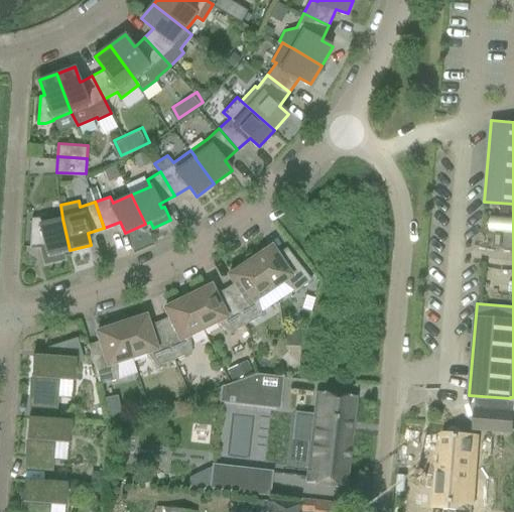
[(62,219),(61,212),(40,216),(32,217),(30,245),(41,244),(45,262),(66,257),(63,252),(70,250),(62,219)]
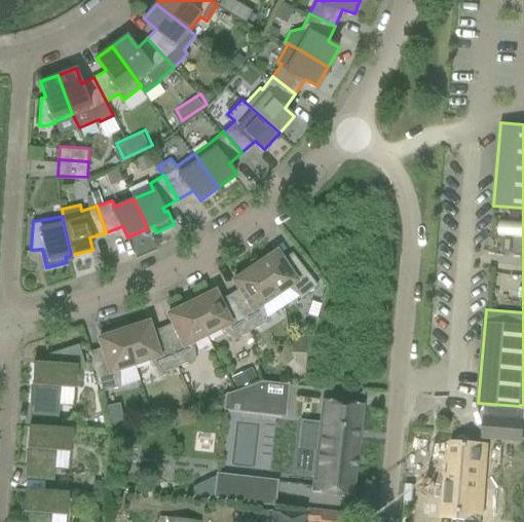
[(502,250),(523,252),(523,237),(503,235),(502,250)]
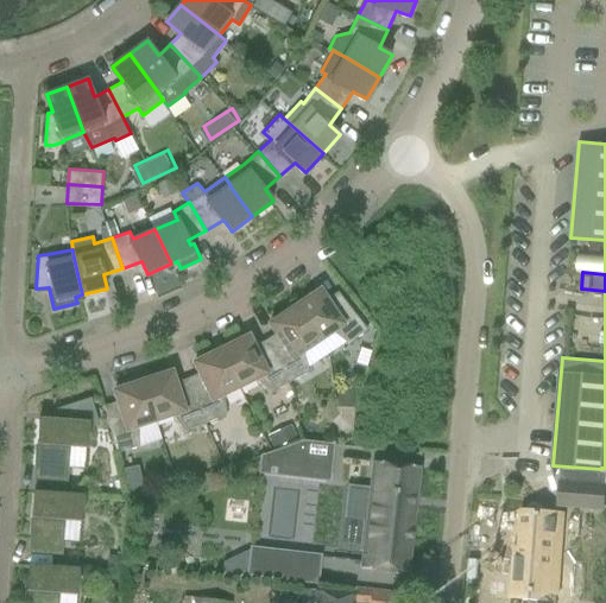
[(580,286),(580,274),(568,273),(568,285),(580,286)]
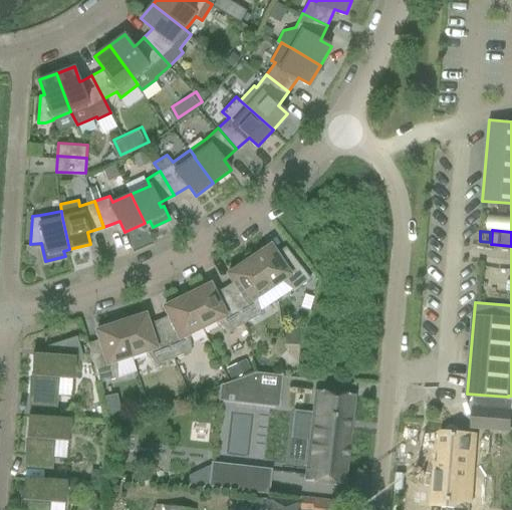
[(271,244),(258,252),(250,258),(270,286),(282,278),(296,289),(311,276),(286,245),(276,251),(271,244)]
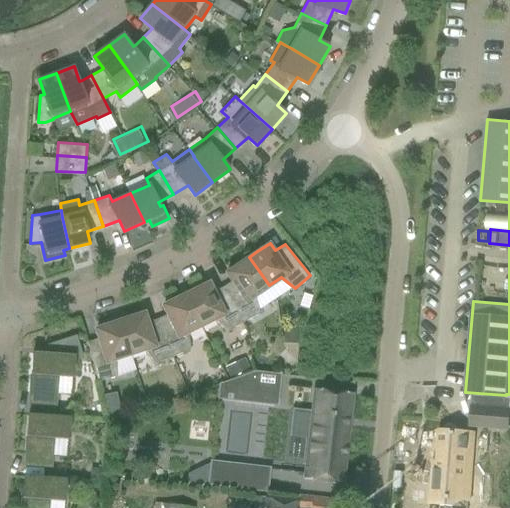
[(269,285),(249,257),(228,271),(233,279),(224,285),(245,320),(261,311),(256,294),(269,285)]
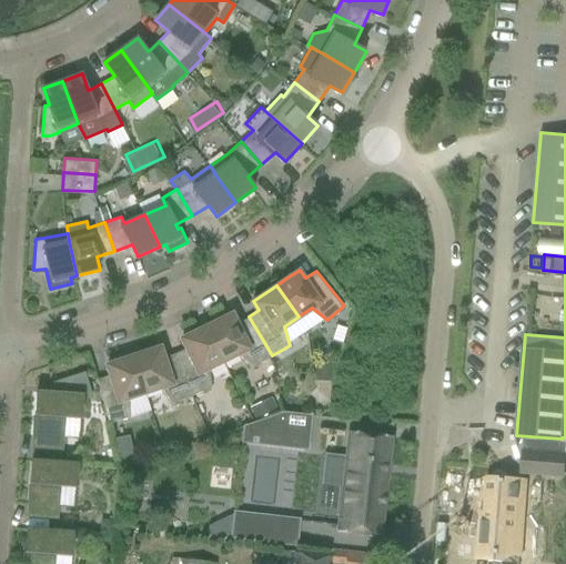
[(272,355),(249,316),(238,322),(233,312),(208,324),(225,359),(240,352),(253,366),(272,355)]
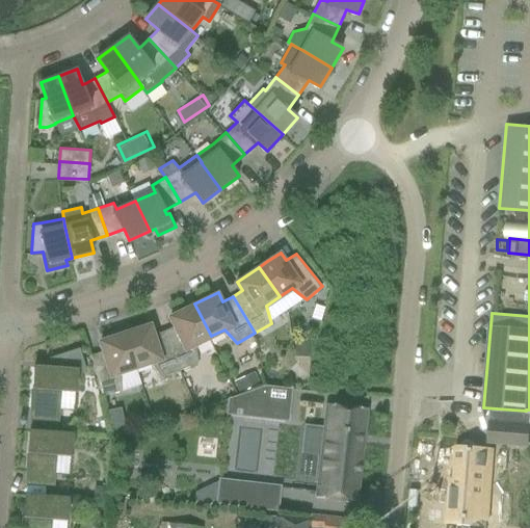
[(211,336),(194,304),(171,316),(176,324),(165,330),(181,369),(200,361),(197,343),(211,336)]
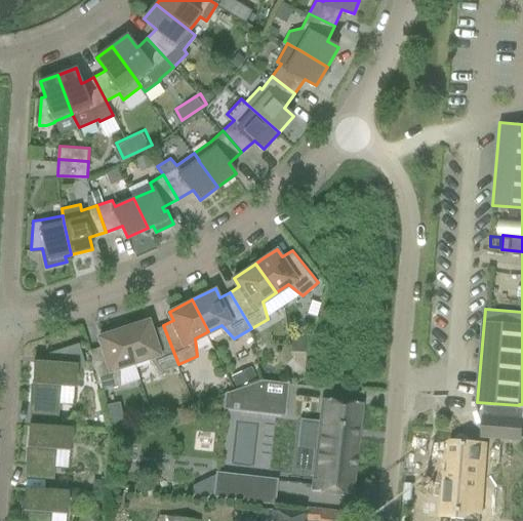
[(178,364),(163,325),(152,328),(149,319),(124,327),(135,361),(150,357),(161,371),(178,364)]
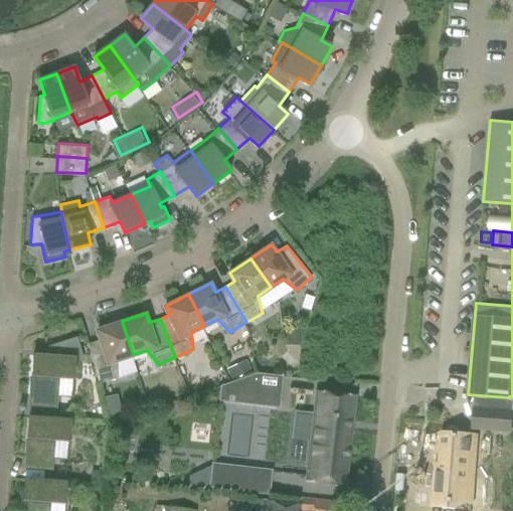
[(133,354),(122,321),(98,329),(101,338),(89,342),(100,381),(119,377),(119,359),(133,354)]
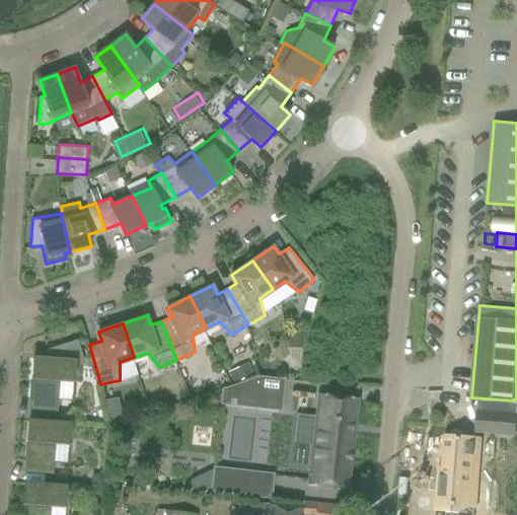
[(34,355),(30,407),(57,409),(59,377),(74,378),(76,361),(82,361),(76,342),(44,352),(44,356),(34,355)]
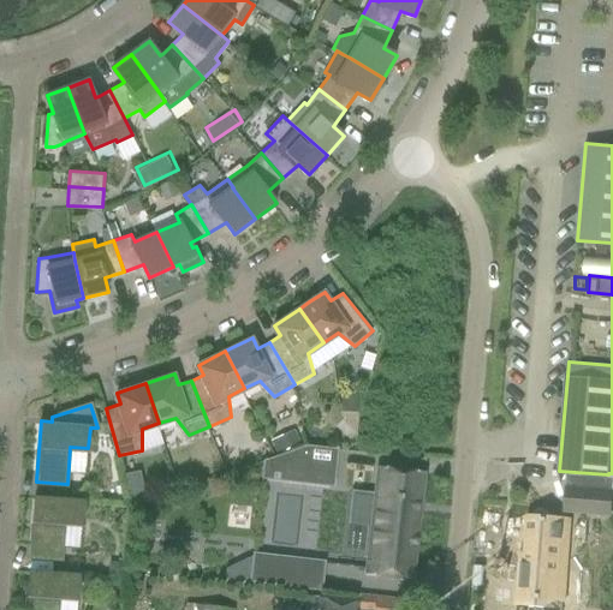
[(266,459),(263,477),(274,478),(275,472),(280,473),(279,478),(334,484),(339,447),(308,444),(266,459)]
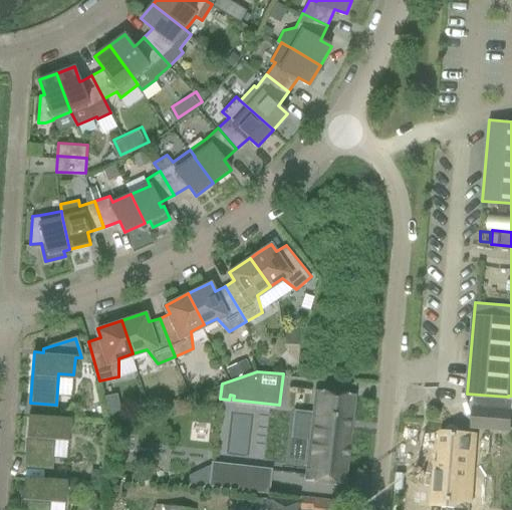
[(295,412),(292,434),(311,436),(306,477),(346,482),(356,392),(316,388),(314,414),(295,412)]
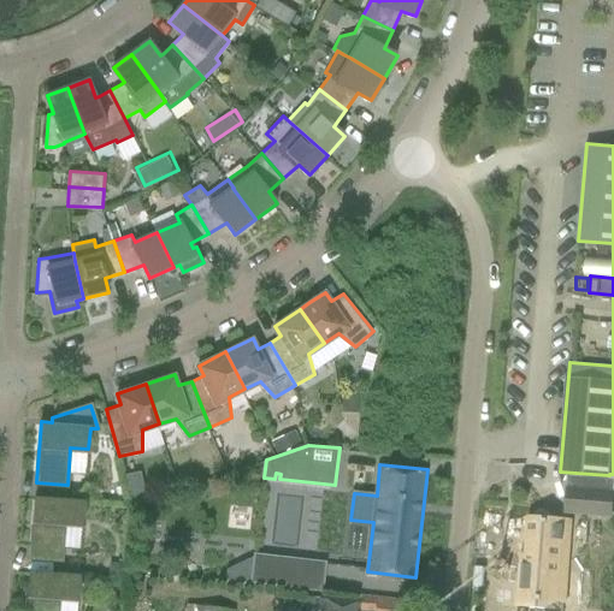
[(613,474),(609,474),(609,475),(576,473),(574,487),(573,487),(571,509),(613,512),(613,474)]
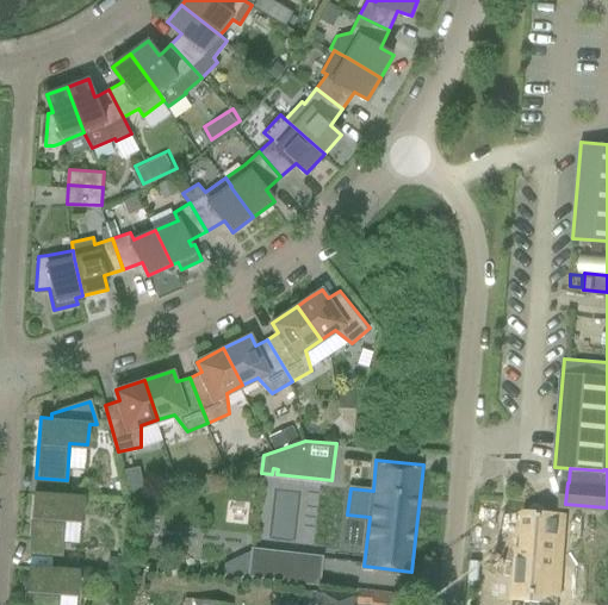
[(62,554),(63,540),(64,519),(82,521),(85,494),(36,491),(31,552),(62,554)]
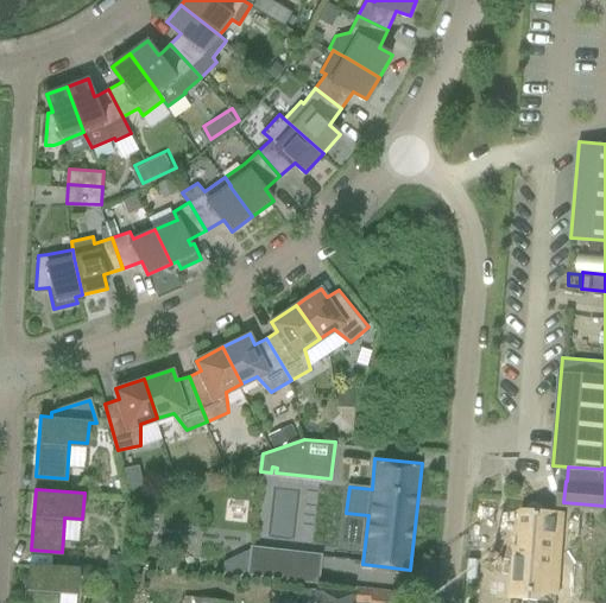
[(561,511),(525,508),(523,543),(518,543),(516,588),(556,590),(556,585),(573,586),(575,563),(557,562),(561,511)]
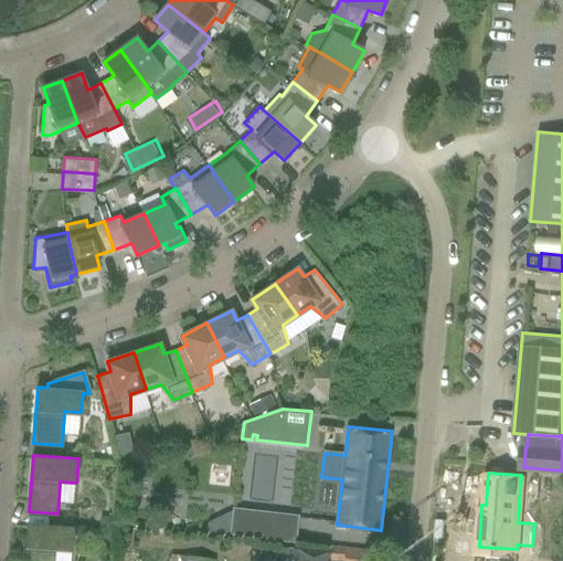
[(269,537),(273,511),(234,507),(233,509),(231,532),(269,537)]
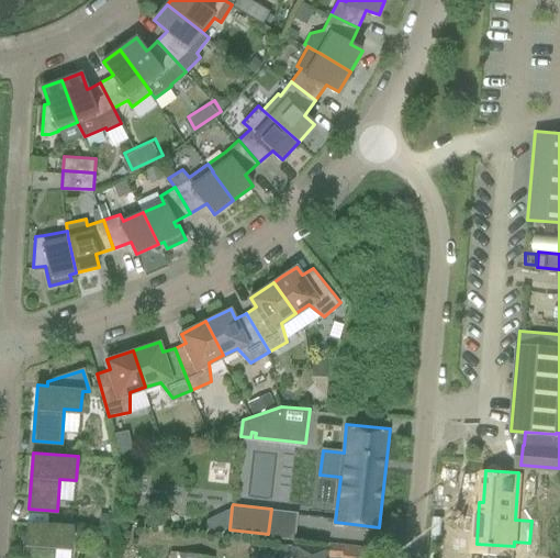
[(208,519),(206,528),(230,531),(230,529),(232,506),(209,519),(208,519)]
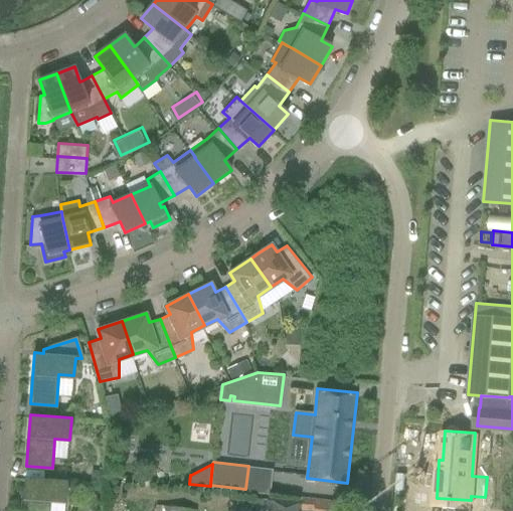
[(67,480),(45,479),(25,477),(22,510),(49,510),(50,501),(65,502),(67,480)]
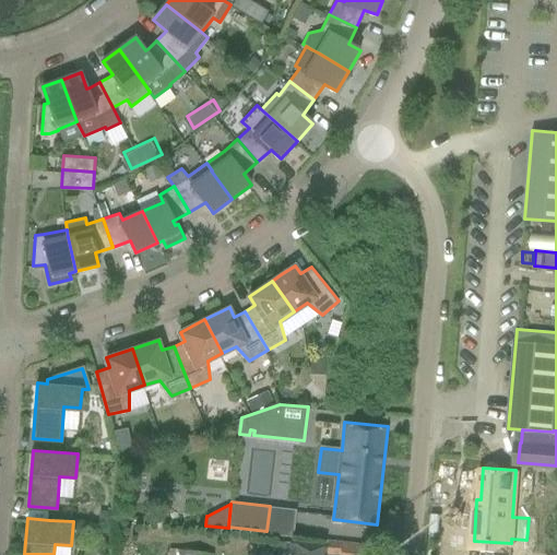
[(320,554),(322,542),(296,539),(294,554),(320,554)]
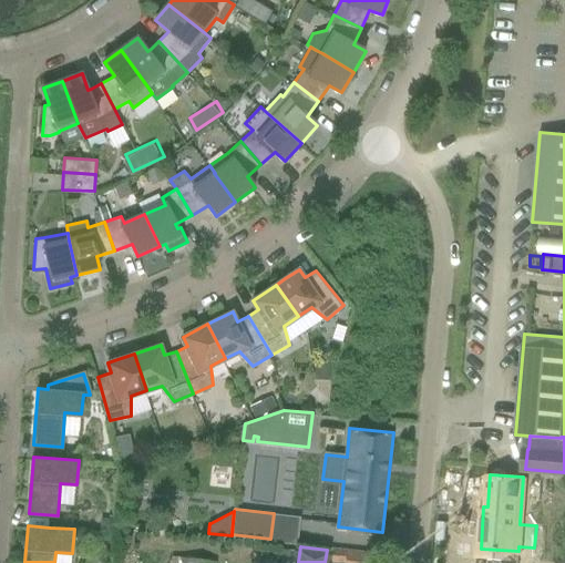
[(347,560),(346,562),(375,562),(377,552),(336,546),(335,559),(347,560)]
